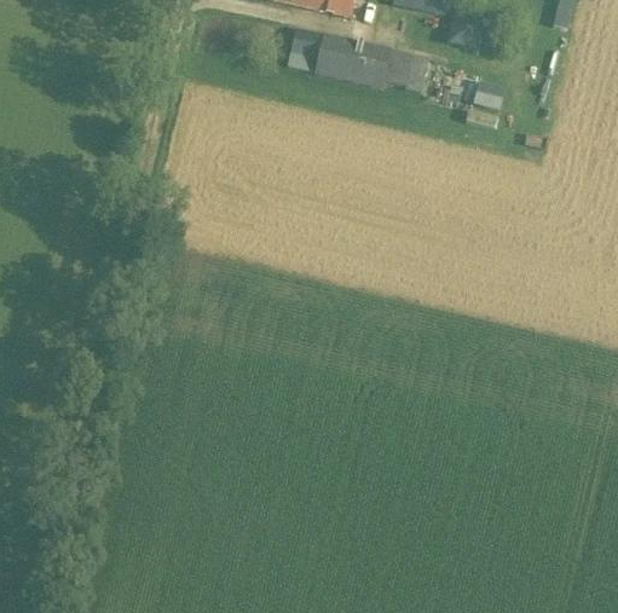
[(279,0),(351,17),(354,0),(279,0)]
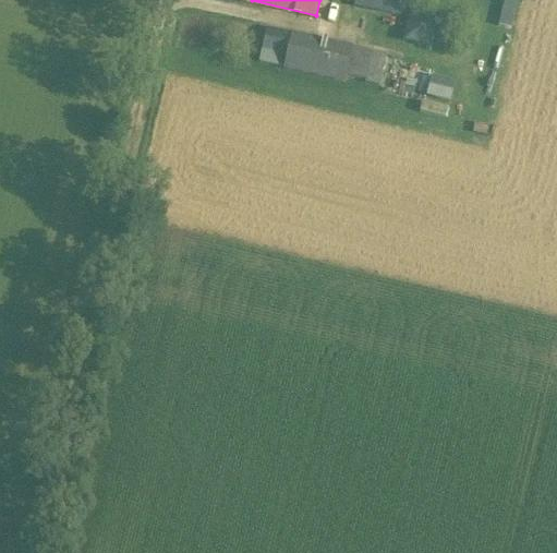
[(353,0),(353,3),(400,13),(402,0),(353,0)]
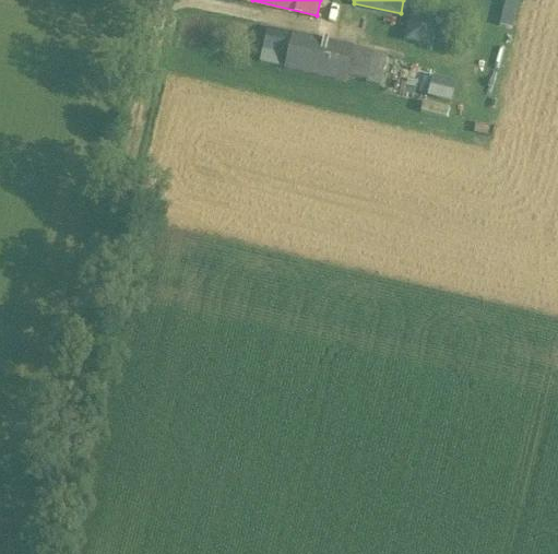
[(512,25),(519,0),(505,0),(500,22),(512,25)]
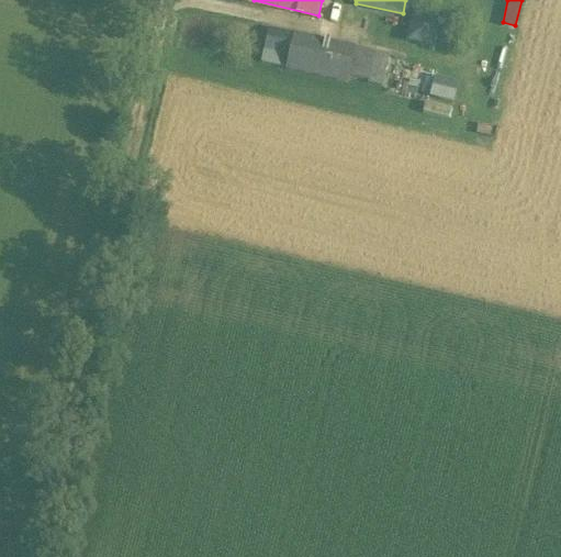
[(414,3),(405,36),(435,44),(444,11),(414,3)]
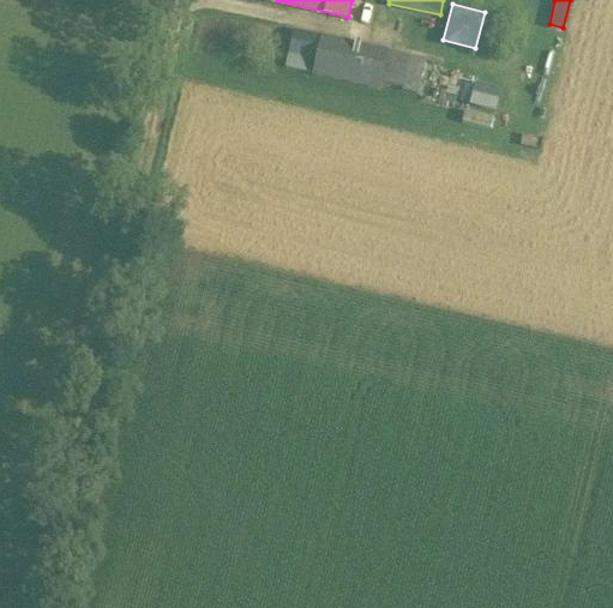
[(312,71),(311,72),(379,88),(380,80),(402,85),(402,88),(416,91),(424,58),(388,48),(388,47),(320,32),(318,46),(290,38),(284,64),(312,71)]
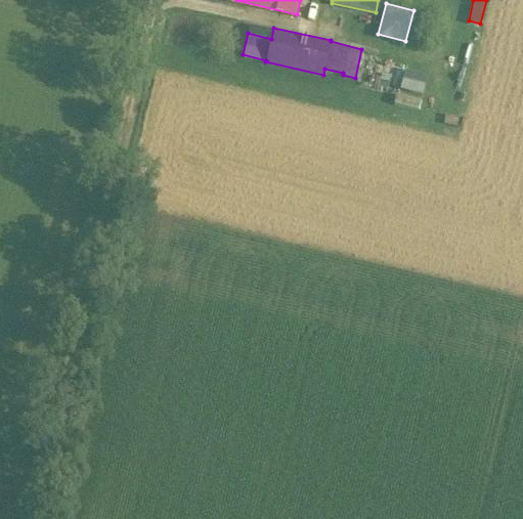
[(422,91),(426,72),(404,67),(400,86),(422,91)]
